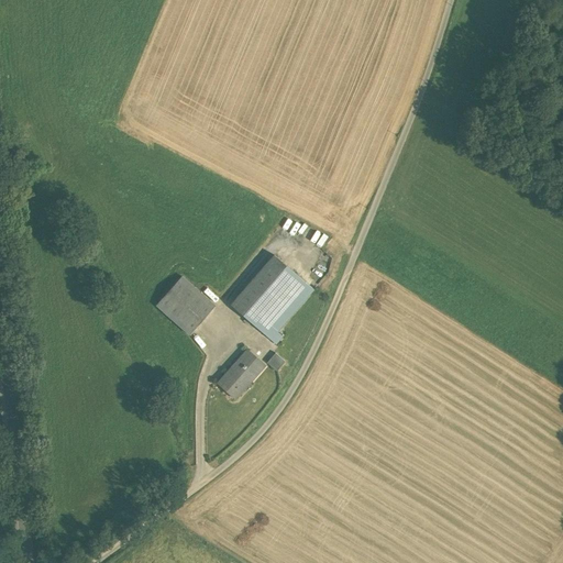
[(274,255),(230,305),(275,344),(282,335),(276,331),(313,289),(274,255)]
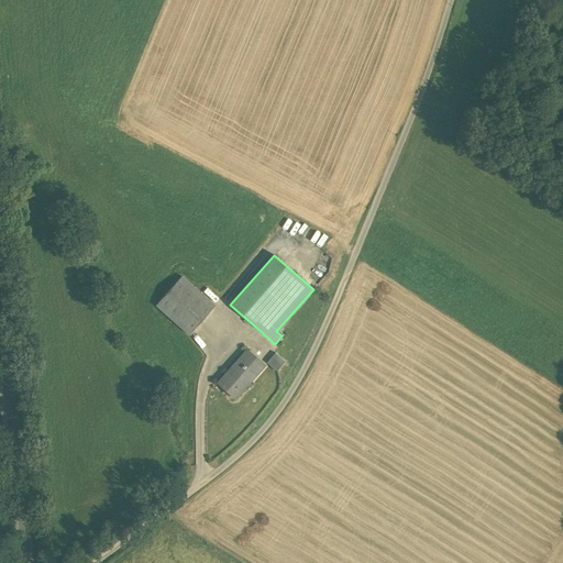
[(214,306),(181,276),(156,306),(189,335),(214,306)]
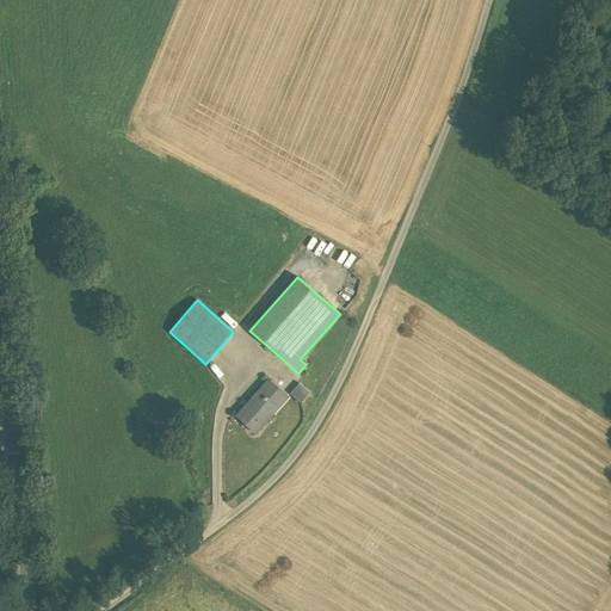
[(269,380),(253,397),(254,399),(252,400),(251,400),(236,417),(254,433),(272,413),(270,411),(285,394),(269,380)]
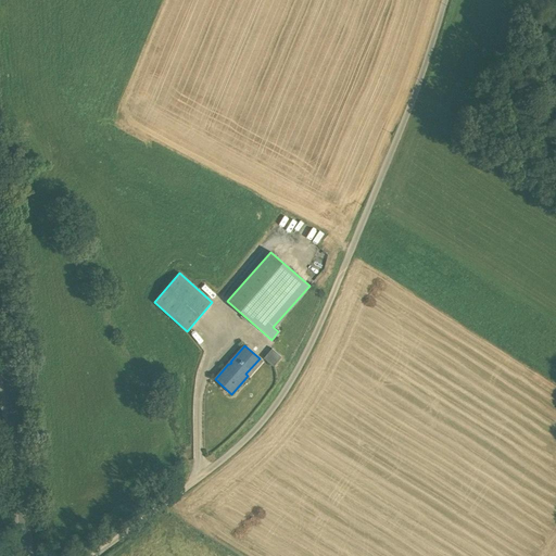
[(281,356),(272,349),(267,353),(277,362),(281,356)]
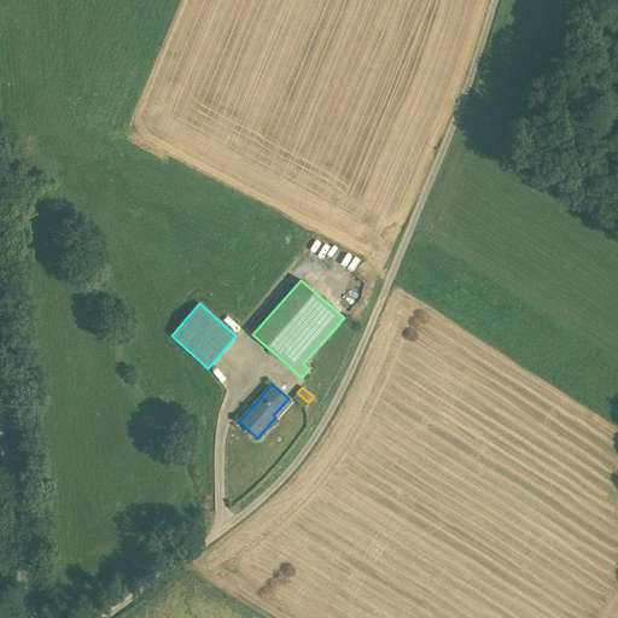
[(308,402),(297,392),(292,398),(303,407),(308,402)]
